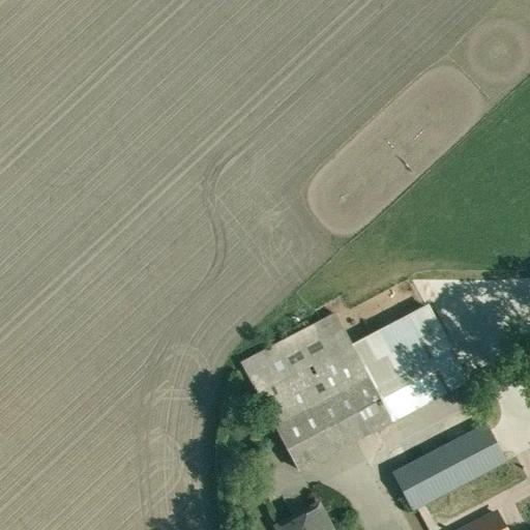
[(425,306),(352,346),(369,378),(391,420),(466,382),(425,306)]
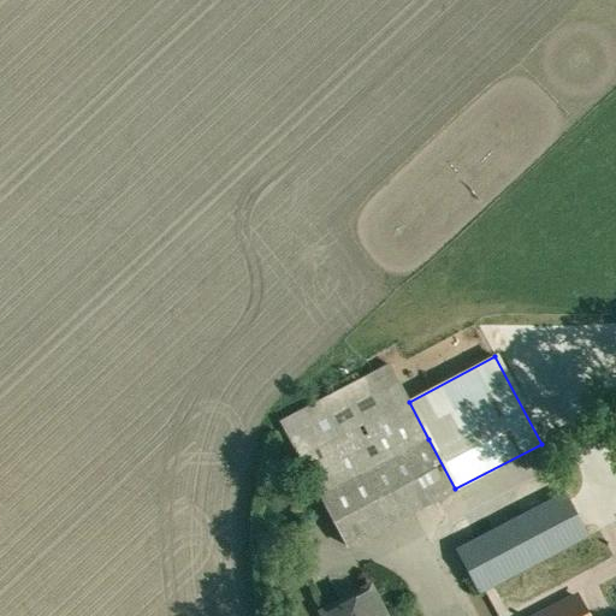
[(390,365),(280,422),(320,496),(428,439),(409,402),(390,365)]
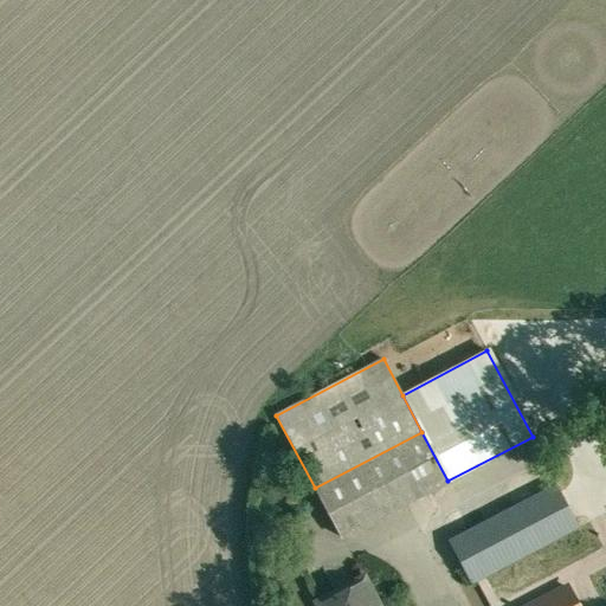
[(421,432),(315,488),(341,537),(447,481),(421,432)]
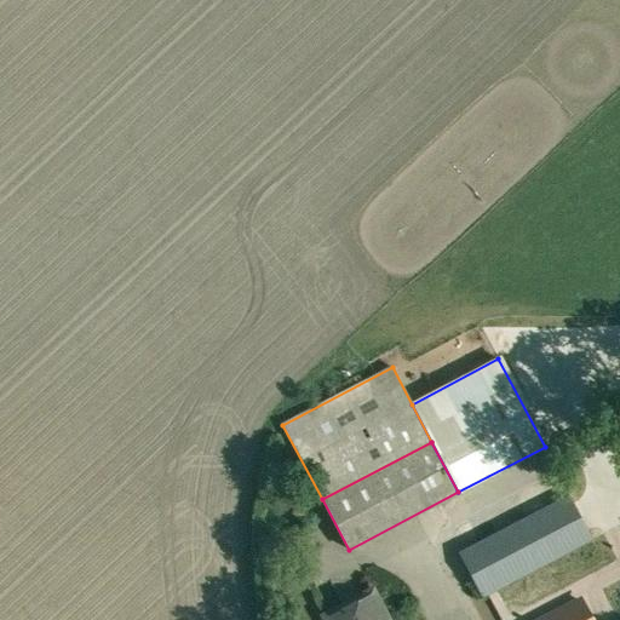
[(567,497),(461,552),(483,595),(590,539),(567,497)]
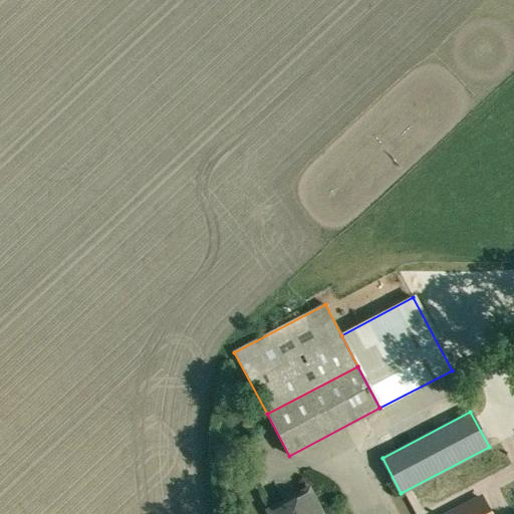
[(489,513),(464,465),(406,496),(414,513),(489,513)]
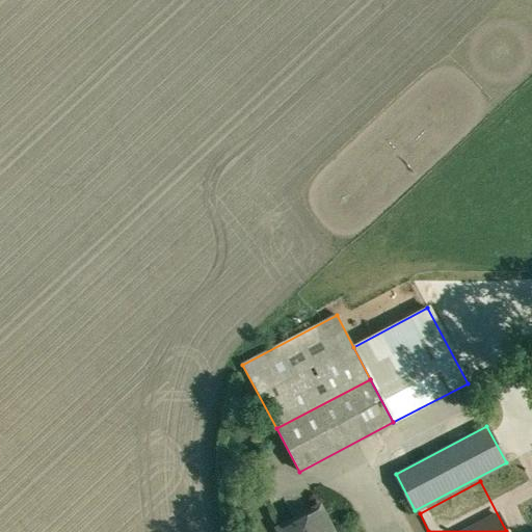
[(331,531),(319,507),(278,528),(280,531),(331,531)]
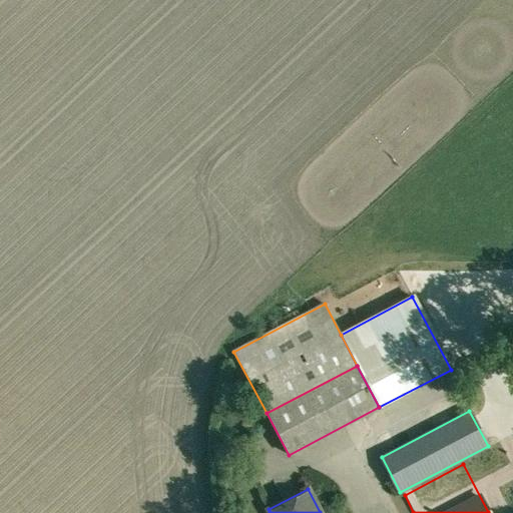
All buildings are outlined.
